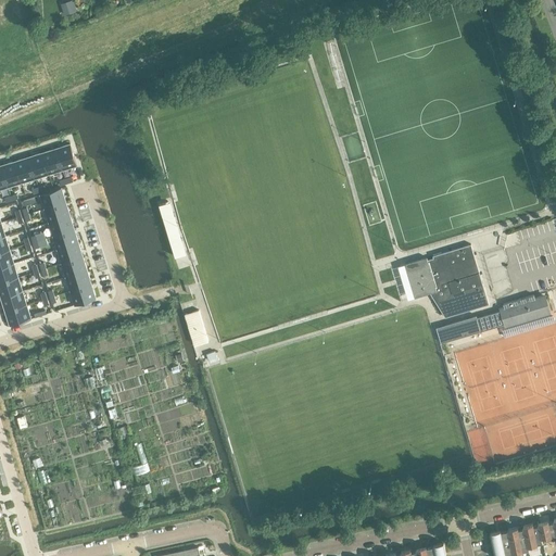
[(64,15),(76,11),(72,0),(71,0),(61,3),(64,15)]
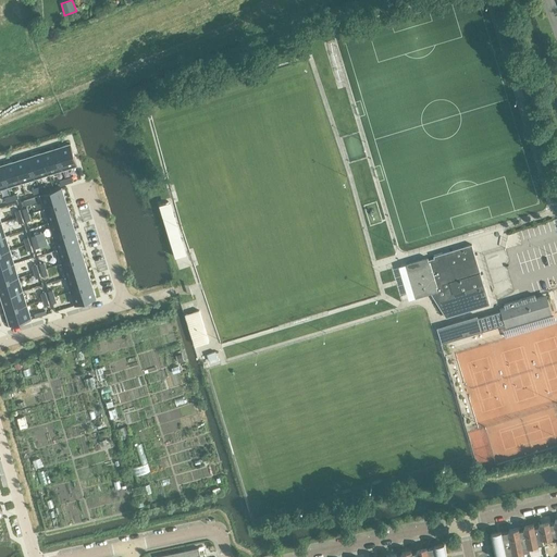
[(70,144),(56,148),(63,169),(77,164),(70,144)]
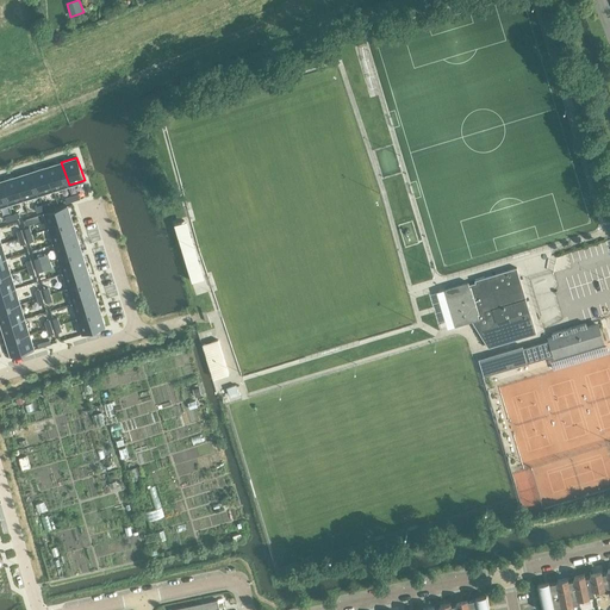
[(61,162),(47,167),(54,190),(69,185),(61,162)]
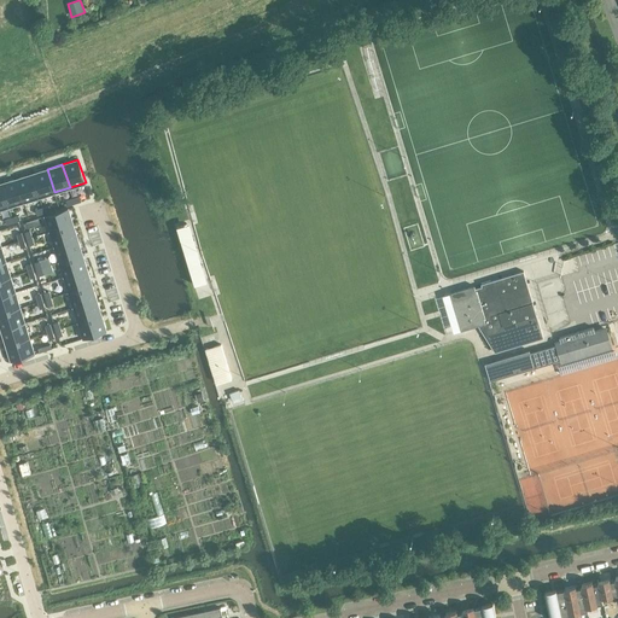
[(47,169),(31,174),(40,197),(54,192),(47,169)]
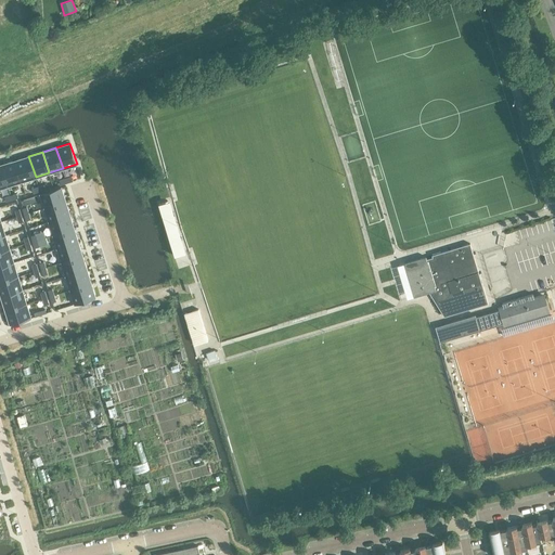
[(28,156),(15,160),(22,181),(36,177),(28,156)]
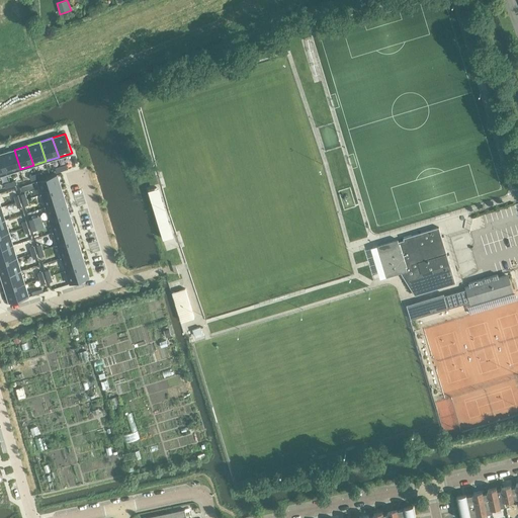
[(14,150),(1,154),(7,173),(20,169),(14,150)]
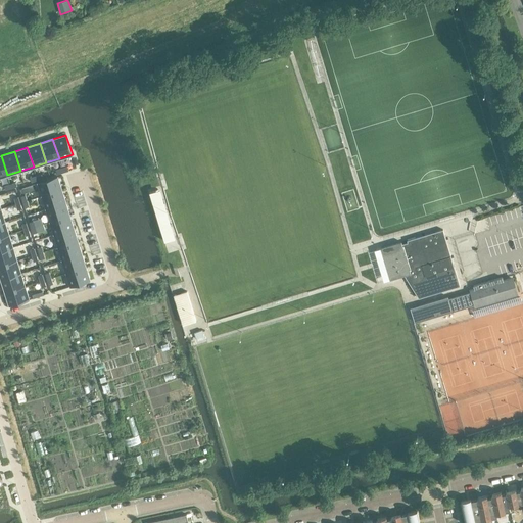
[(58,177),(39,183),(43,196),(62,190),(58,177)]
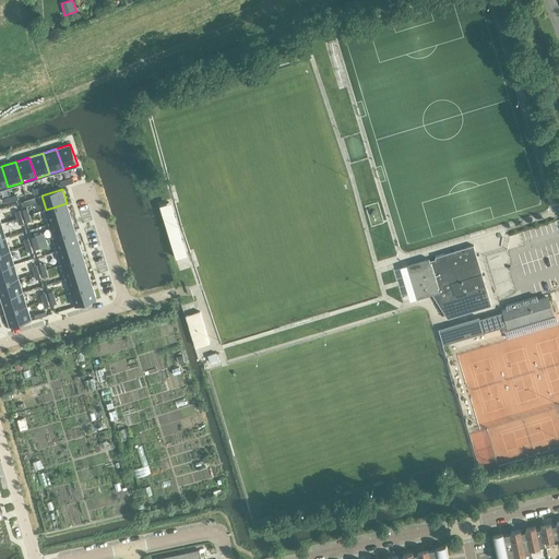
[(67,203),(46,210),(50,223),(71,216),(67,203)]
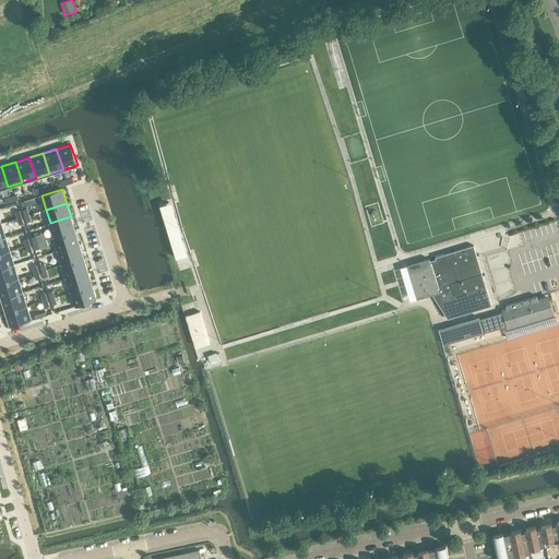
[(71,216),(50,223),(54,237),(75,230),(71,216)]
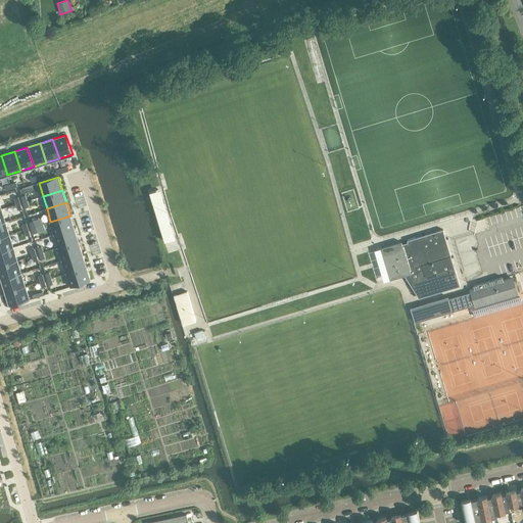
[(70,216),(50,222),(54,235),(75,229),(70,216)]
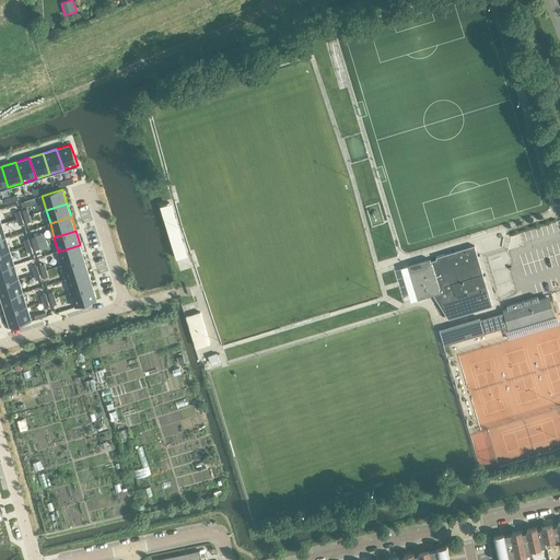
[(6,237),(0,238),(0,254),(10,251),(6,237)]
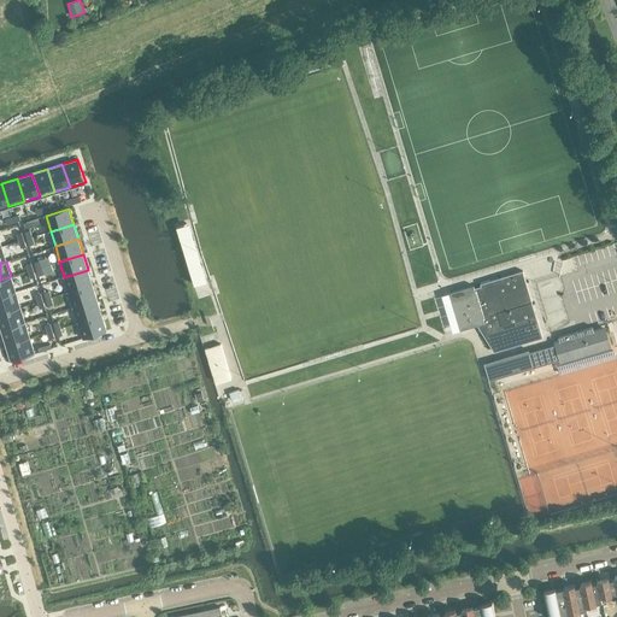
[(88,270),(64,277),(69,292),(93,285),(88,270)]
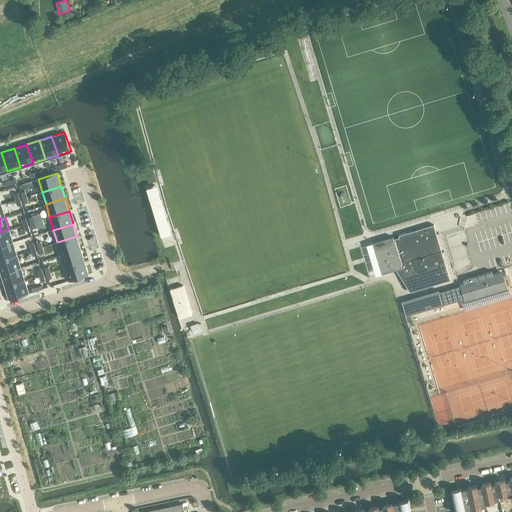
[(410,292),(451,280),(445,261),(442,251),(434,225),(399,236),(399,237),(394,239),(393,237),(373,243),(382,274),(397,270),(410,292)]
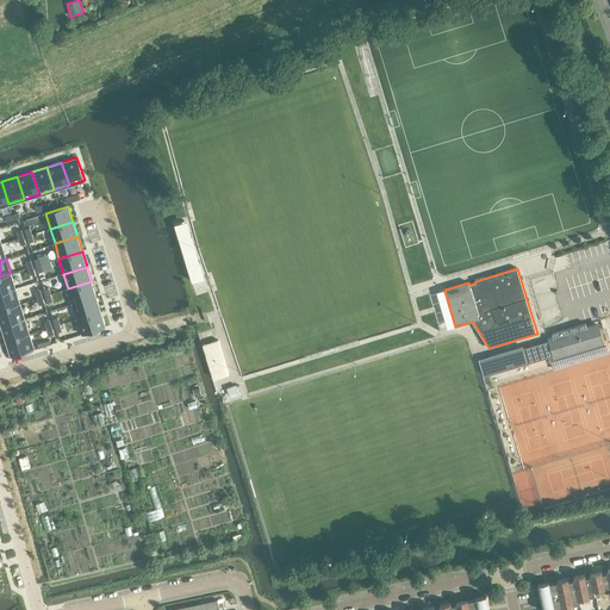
[(11,273),(0,277),(0,293),(16,288),(11,273)]
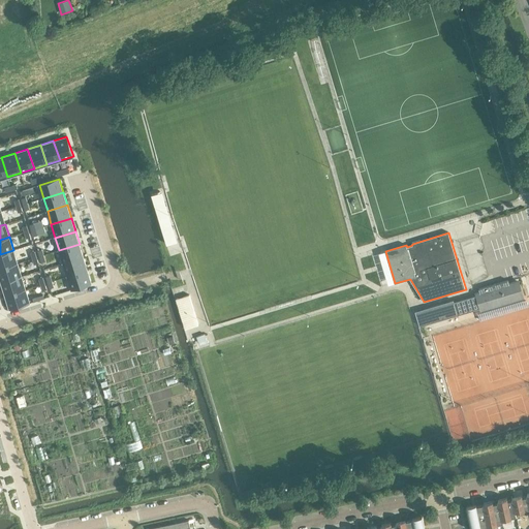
[(80,244),(59,250),(63,263),(84,257),(80,244)]
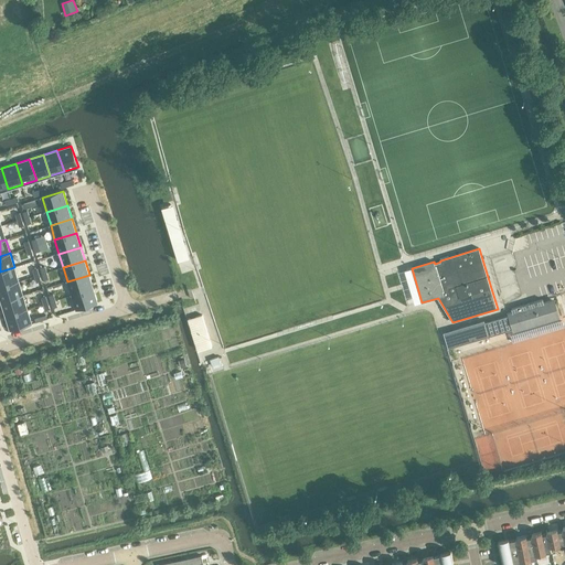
[(14,267),(0,272),(0,286),(19,281),(14,267)]
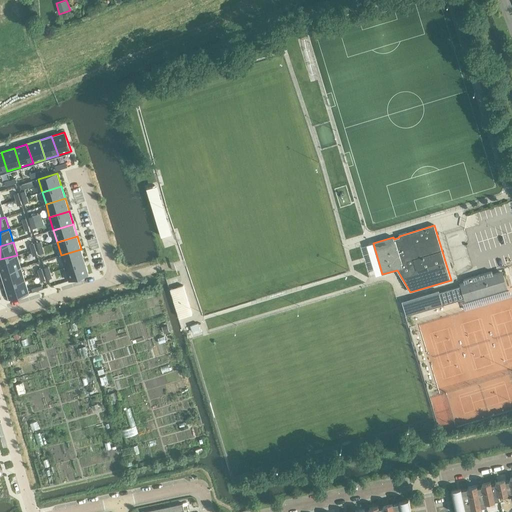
[(81,249),(61,255),(65,267),(85,261),(81,249)]
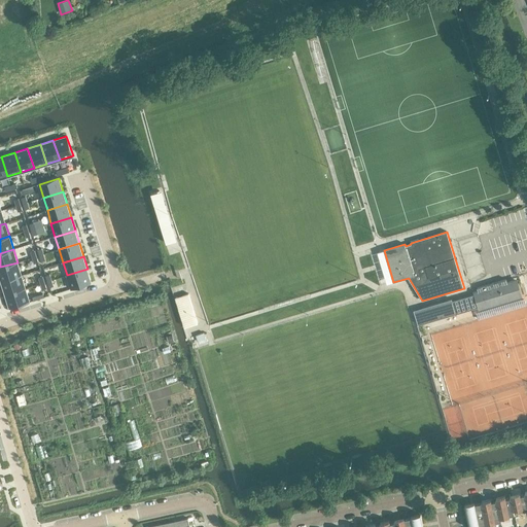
[(18,262),(0,267),(0,278),(1,281),(22,275),(18,262)]
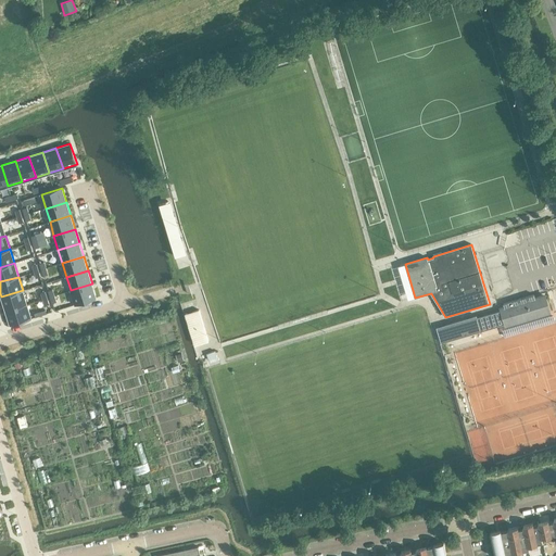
[(92,283),(71,290),(75,305),(97,299),(92,283)]
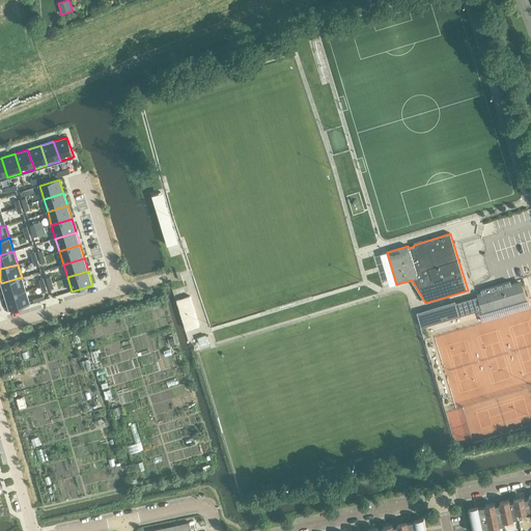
[(22,277),(1,283),(5,297),(26,290),(22,277)]
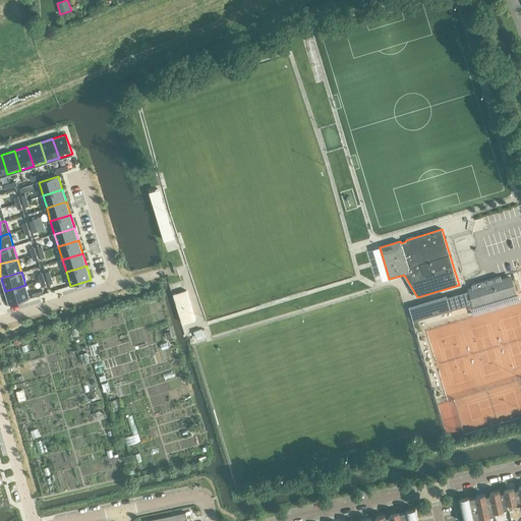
[(470,291),(447,297),(451,310),(473,303),(474,304),(515,292),(511,278),(502,280),(501,276),(471,285),(473,289),(469,290),(470,291)]
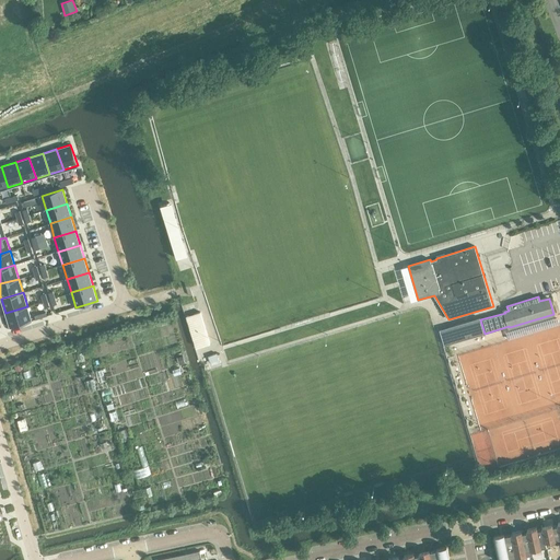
[(27,306),(6,313),(10,327),(32,321),(27,306)]
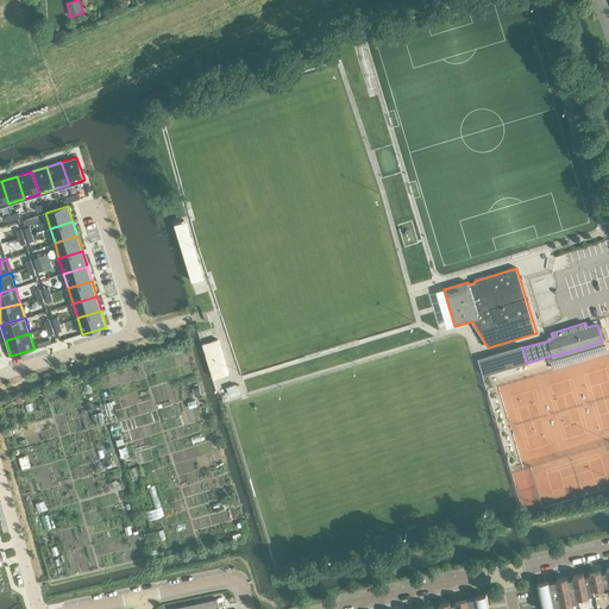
[(205,343),(202,344),(213,380),(215,378),(230,374),(218,339),(205,343)]
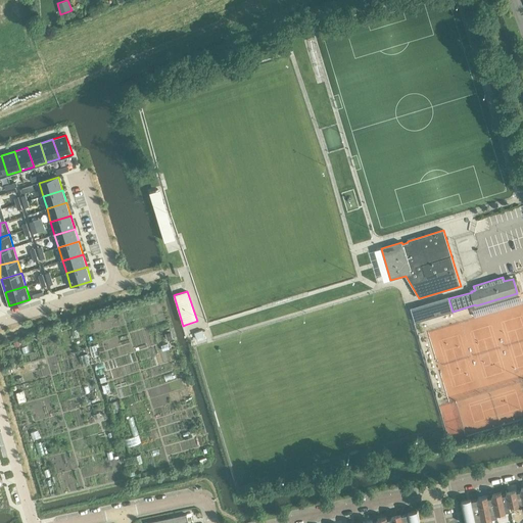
[(448,296),(411,307),(415,323),(453,312),(448,298),(448,296)]
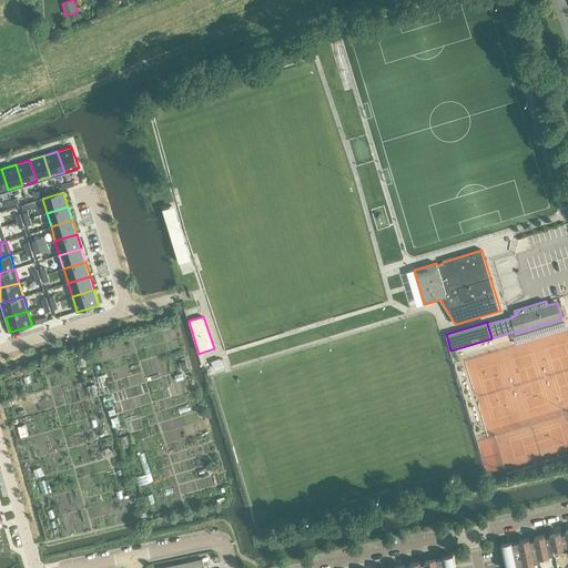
[(220,358),(211,362),(213,368),(222,365),(220,358)]
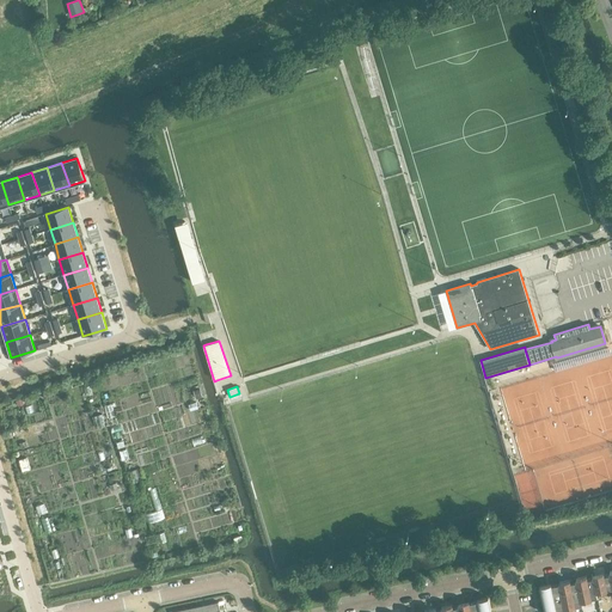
[(604,573),(593,575),(594,577),(598,597),(611,594),(611,593),(611,579),(611,574),(604,575),(604,573)]
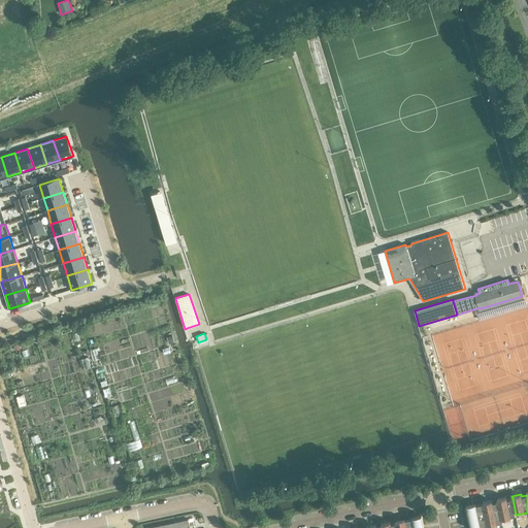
[(506,497),(497,499),(498,501),(502,519),(510,518),(510,516),(516,515),(513,498),(506,499),(506,497)]
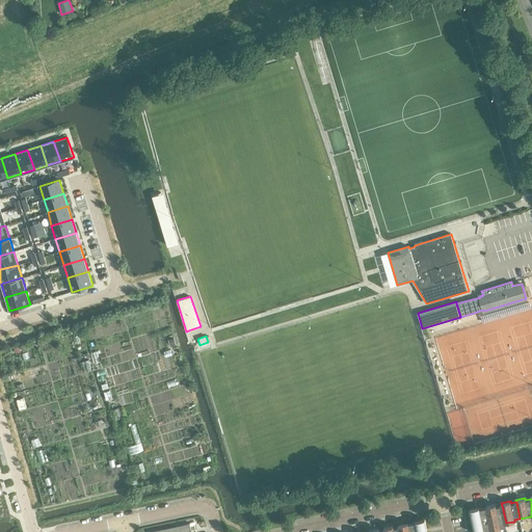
[(496,504),(486,506),(487,507),(491,529),(491,530),(501,528),(501,527),(506,526),(506,523),(502,505),(496,506),(496,504)]
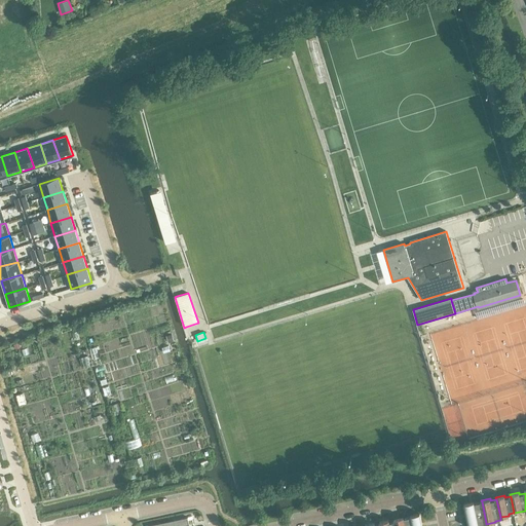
[(474,501),(464,503),(468,525),(476,525),(479,525),(479,524),(486,523),(482,501),(474,502),(474,501)]
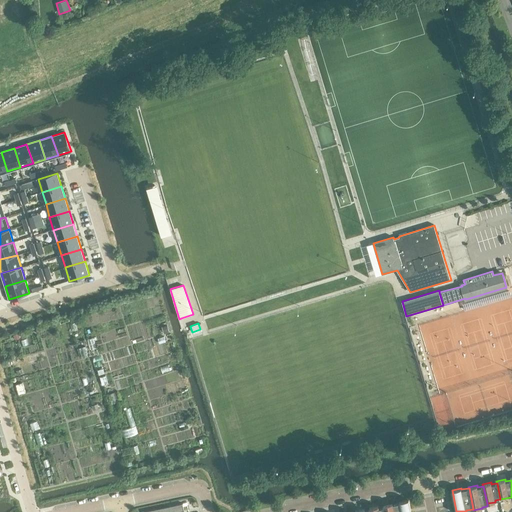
[(400,503),(393,504),(394,511),(411,511),(409,499),(399,501),(400,503)]
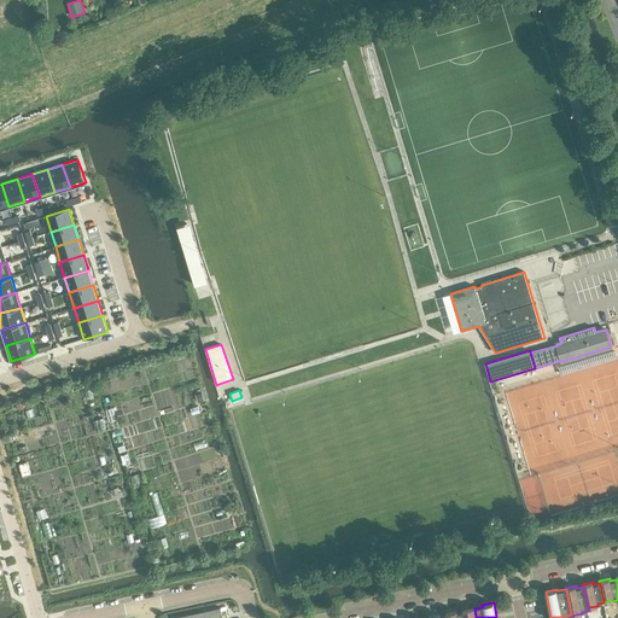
[(197,612),(198,617),(219,617),(220,617),(222,617),(221,607),(197,612)]
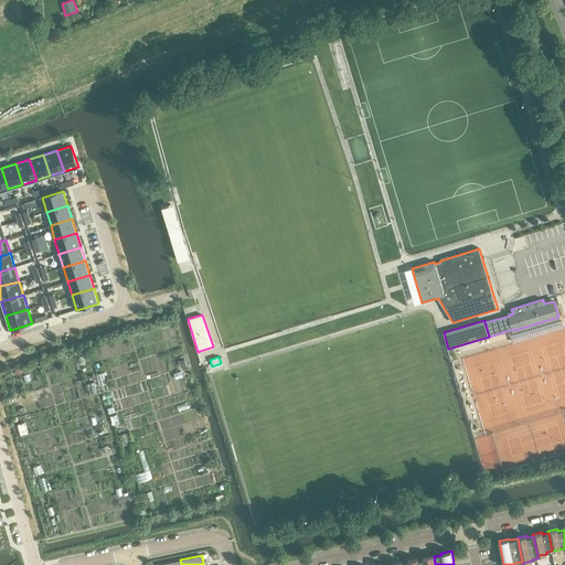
[(424,560),(418,561),(418,564),(435,564),(434,556),(433,555),(424,557),(424,560)]
